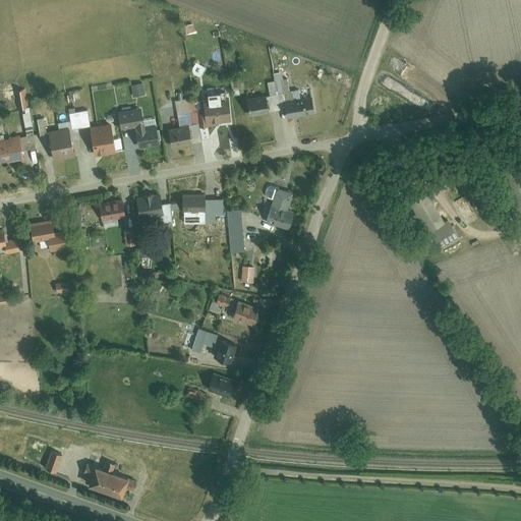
[(180,26),(181,35),(192,33),(190,24),(180,26)]
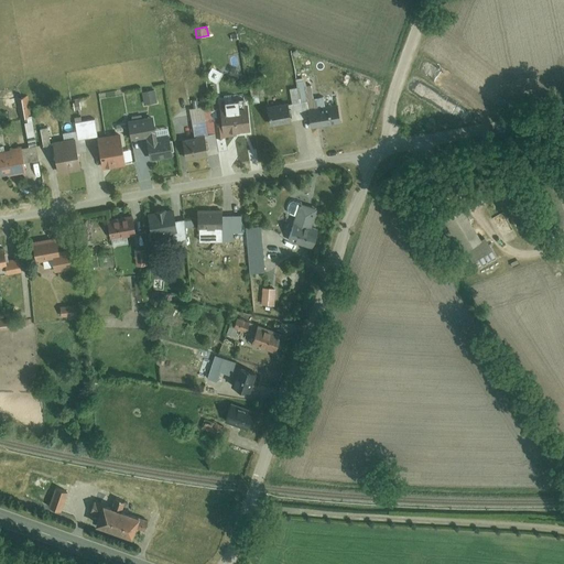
[(223,71),(213,66),(210,73),(208,77),(217,82),(223,71)]
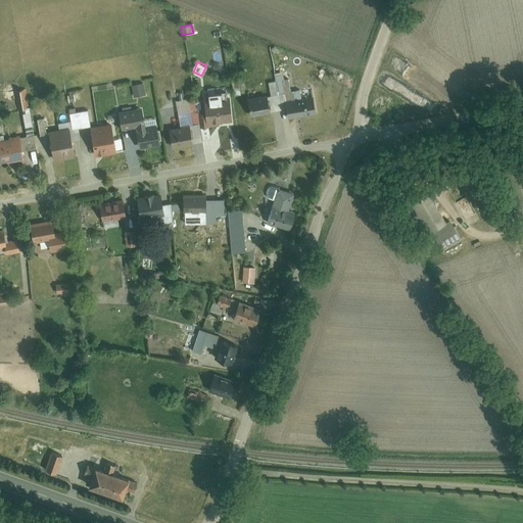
[(286,93),(284,79),(282,70),(275,73),(276,80),(269,81),(271,96),(286,93)]
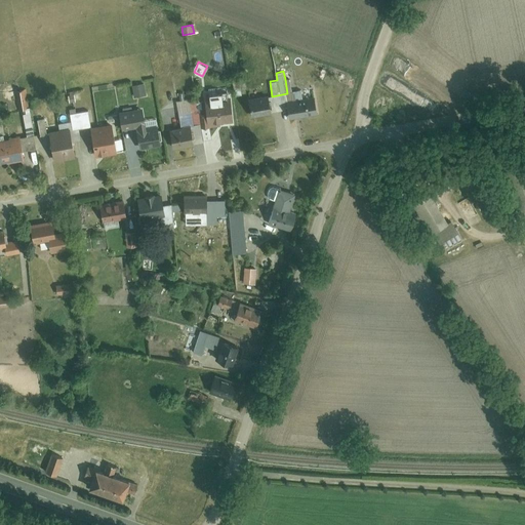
[(287,93),(291,117),(319,113),(316,94),(304,96),(301,81),(293,82),(293,77),(285,79),(287,93)]
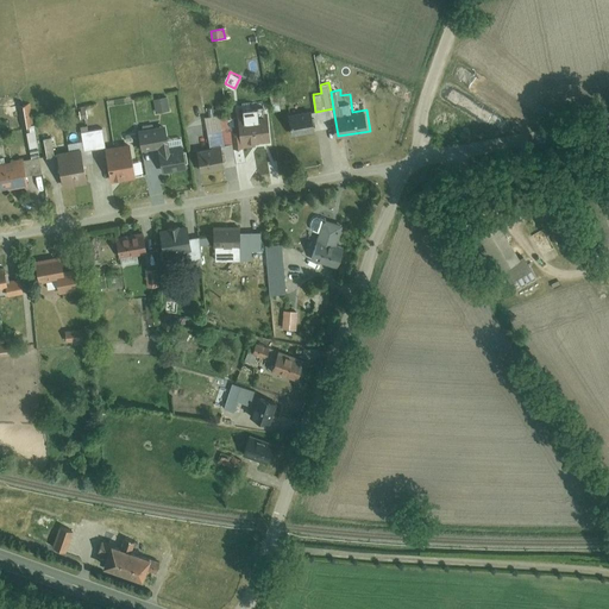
[(155,100),(157,113),(170,111),(168,98),(155,100)]
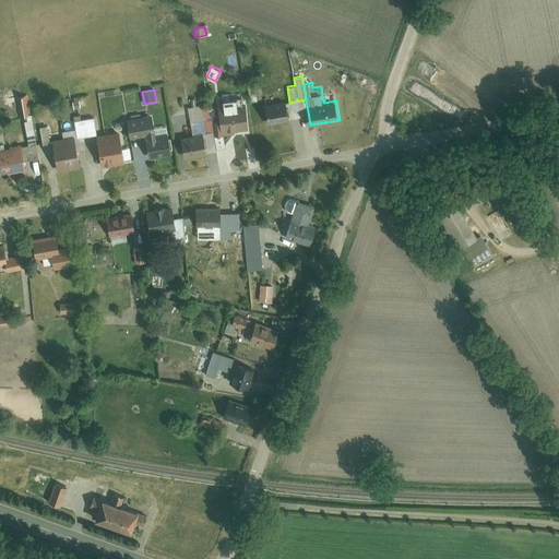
[(15,96),(19,116),(31,114),(27,94),(15,96)]
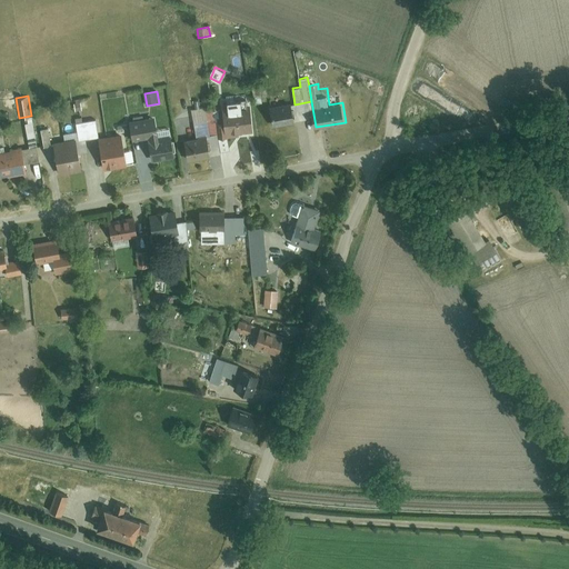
[(226,119),(227,136),(239,135),(239,131),(255,130),(253,109),(243,109),(242,97),(229,98),(230,111),(226,112),(226,119)]
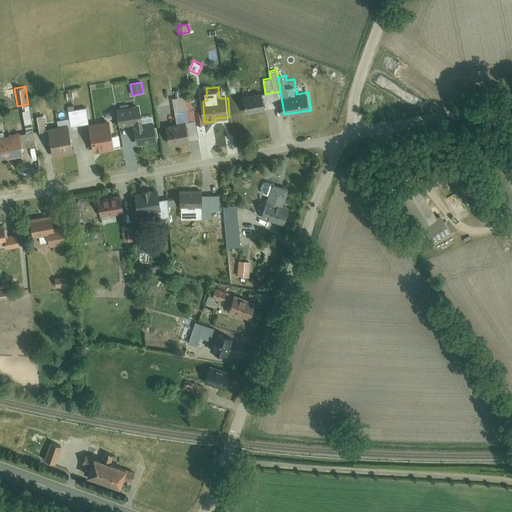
[(196,123),(204,122),(203,107),(193,108),(191,93),(185,93),(189,120),(196,119),(196,123)]
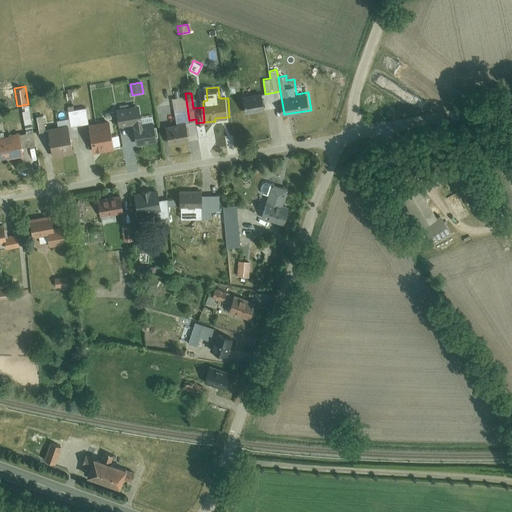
[(267,110),(265,94),(243,96),(245,113),(267,110)]
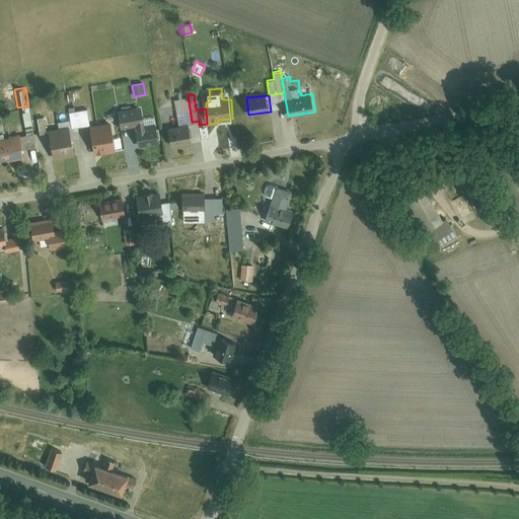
[(123,128),(135,126),(139,148),(161,144),(158,126),(147,128),(143,105),(119,109),(123,128)]
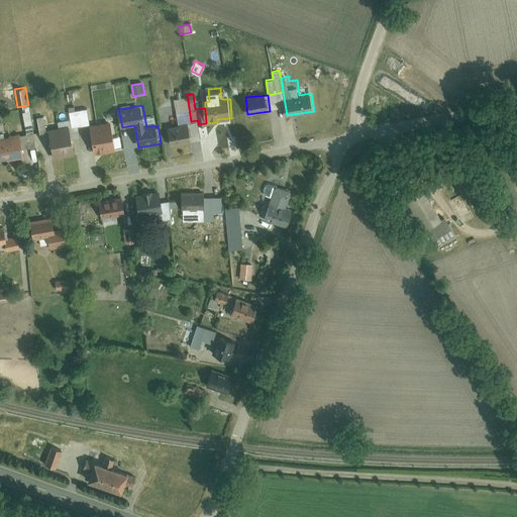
[(23,111),(27,133),(34,131),(30,109),(23,111)]
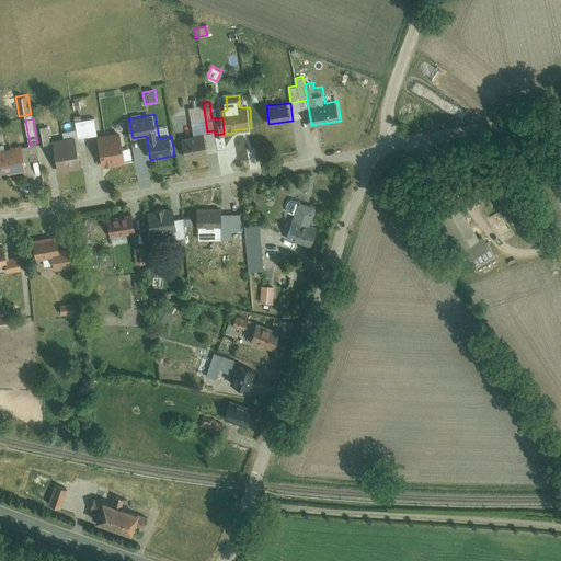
[(94,118),(75,122),(77,137),(96,134),(94,118)]
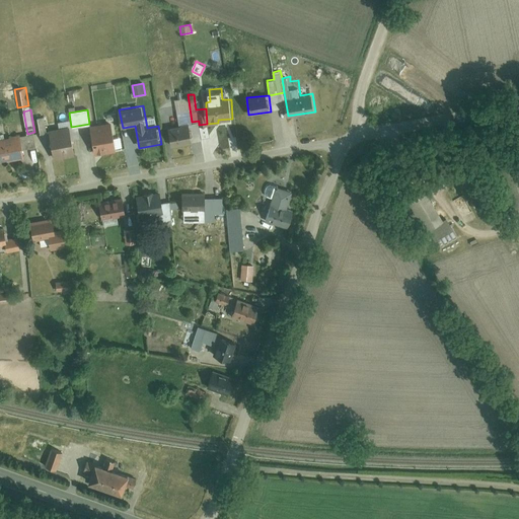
[(36,117),(40,134),(47,133),(44,116),(36,117)]
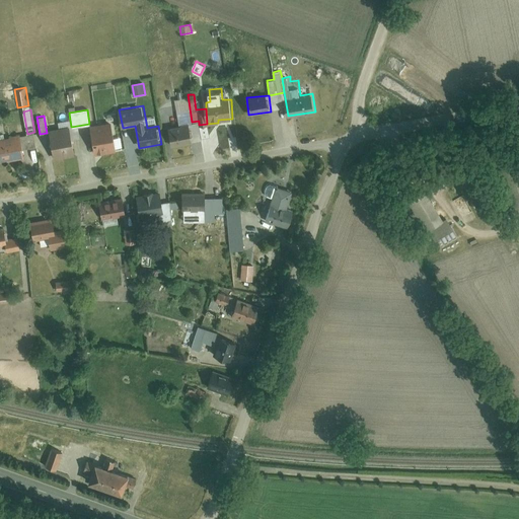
[(90,126),(95,154),(118,150),(113,122),(90,126)]
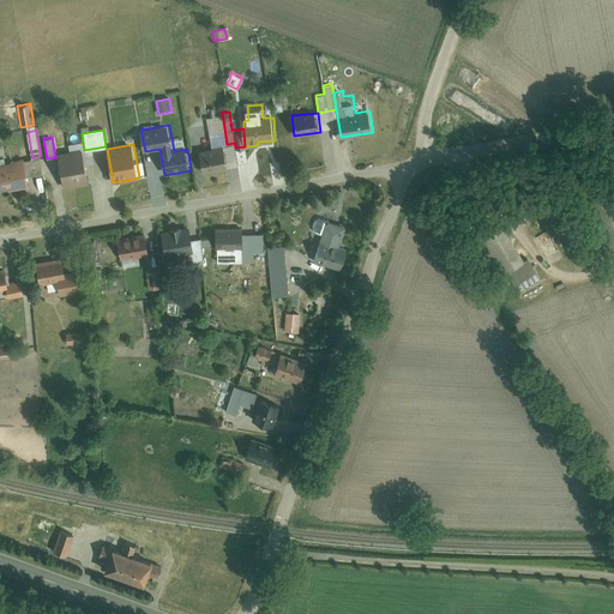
[(226,146),(199,150),(202,172),(229,168),(226,146)]
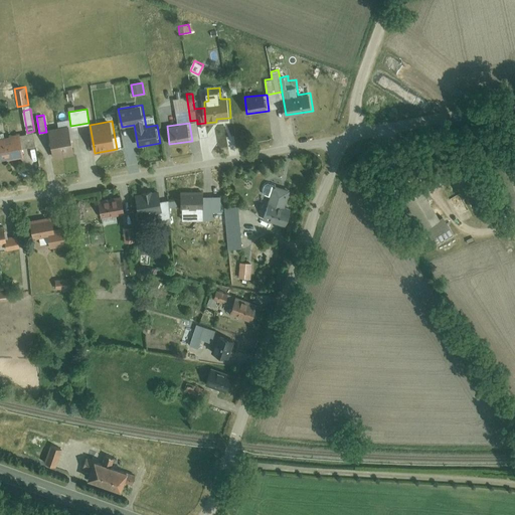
[(74,154),(70,126),(59,128),(63,155),(74,154)]
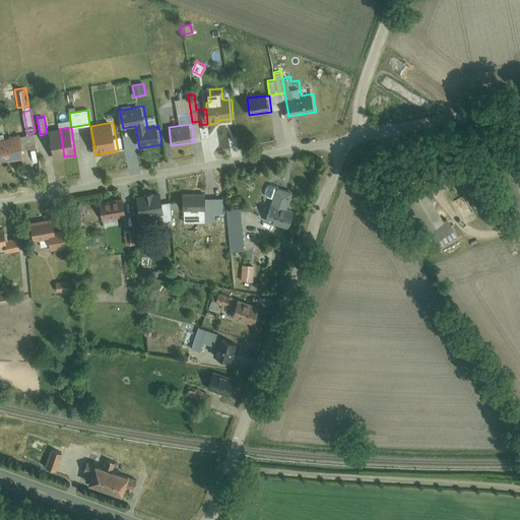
[(54,158),(64,156),(60,129),(50,130),(54,158)]
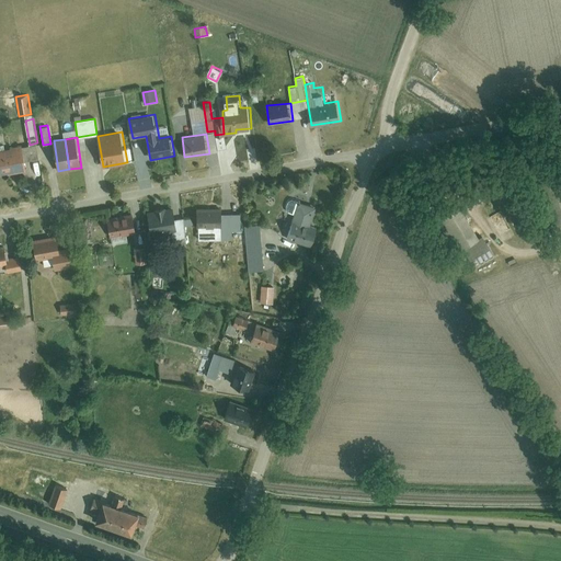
[(0,173),(26,171),(23,146),(0,148),(0,173)]
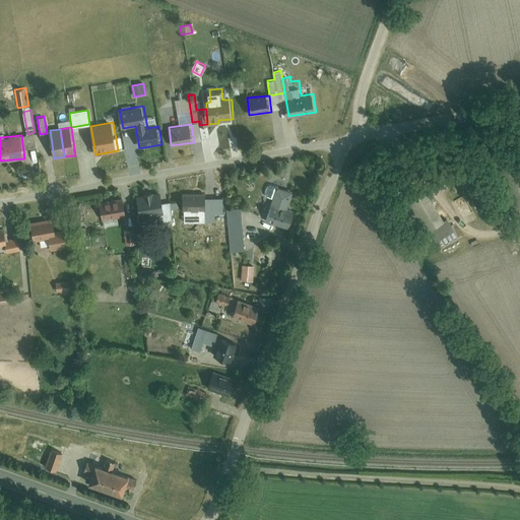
[(294,214),(287,212),(294,190),(276,184),(266,220),(288,229),(294,214)]
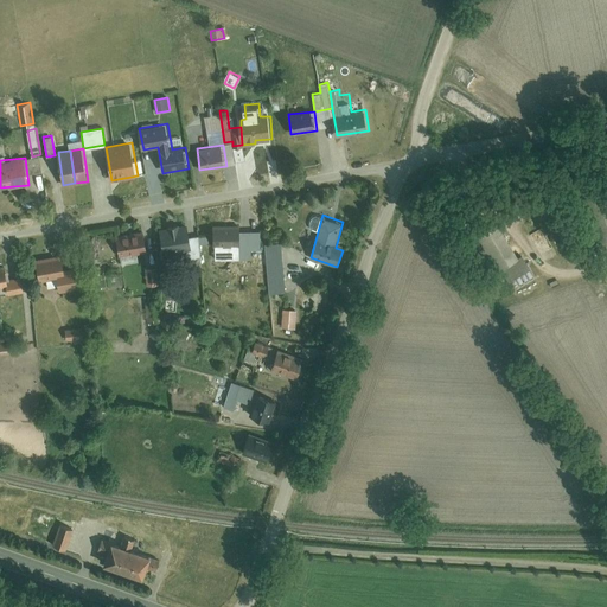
[(191,244),(193,257),(200,257),(199,235),(191,235),(189,223),(178,224),(178,222),(170,223),(170,227),(160,228),(164,249),(191,244)]
